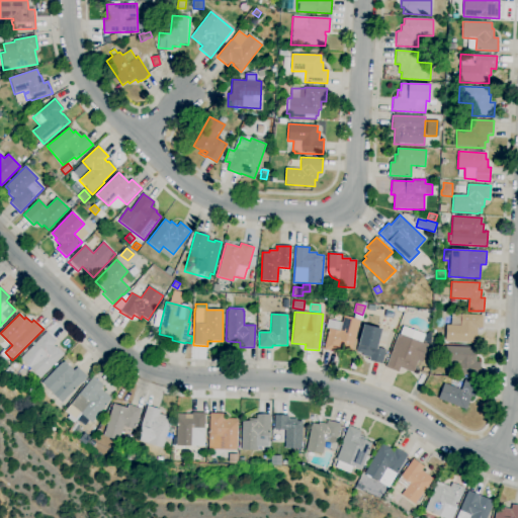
[(473,343),(446,342),(446,325),(450,325),(450,314),(459,314),(462,314),(462,315),(483,316),(483,329),(478,329),(477,337),(475,337),(473,343)]
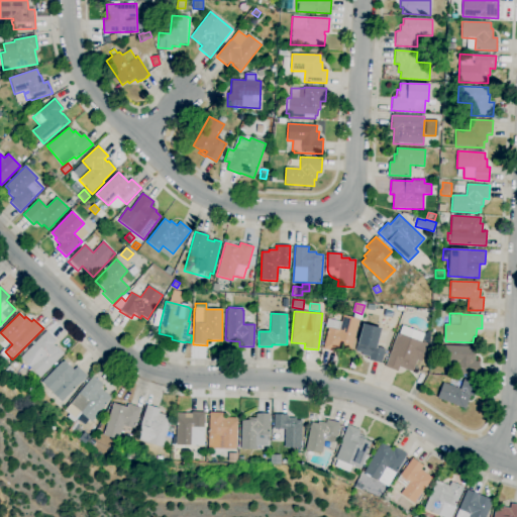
[(350,353),(336,349),(336,352),(322,349),(327,331),(324,331),(327,318),(341,322),(342,315),(359,320),(350,353)]
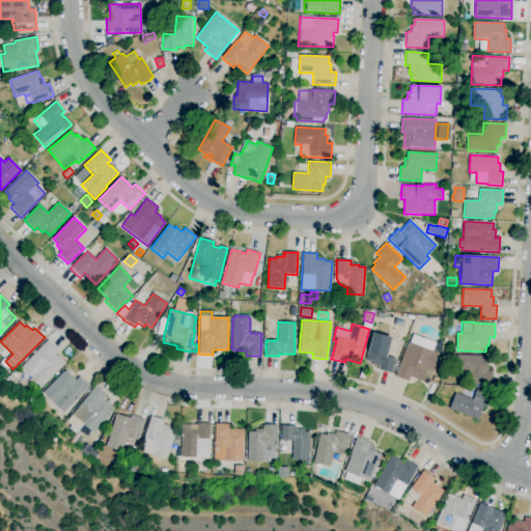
[(392,373),(378,370),(379,367),(371,365),(371,363),(365,361),(372,333),(389,337),(385,356),(395,359),(392,373)]
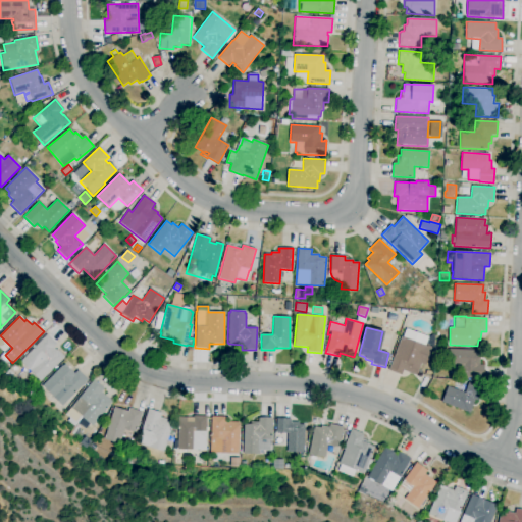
[(416,376),(403,371),(402,375),(388,370),(404,330),(406,331),(406,330),(425,337),(429,337),(431,335),(434,332),(434,346),(426,345),(426,346),(431,348),(425,365),(424,365),(422,371),(418,370),(416,376)]
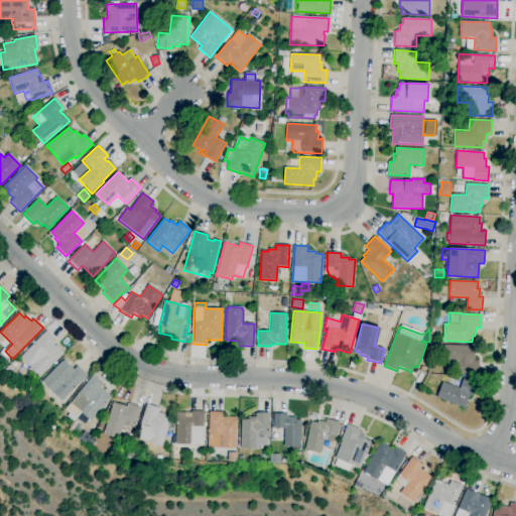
[(40,377),(20,358),(46,331),(55,340),(52,344),(55,346),(56,345),(63,353),(40,377)]
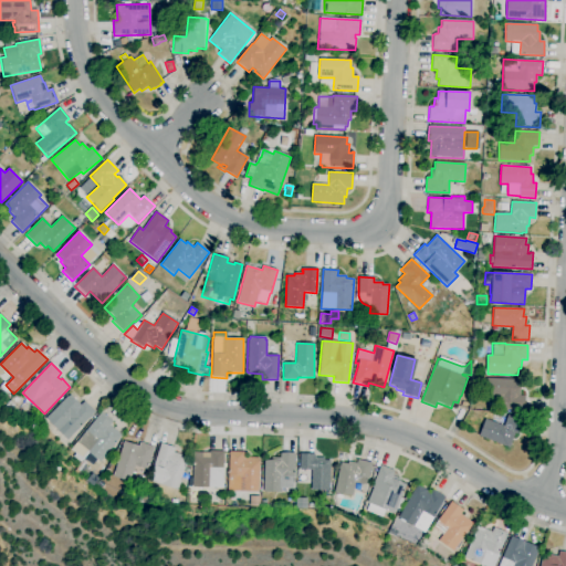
[(524,411),(500,409),(500,397),(485,396),(486,378),(521,380),(520,396),(525,396),(524,411)]
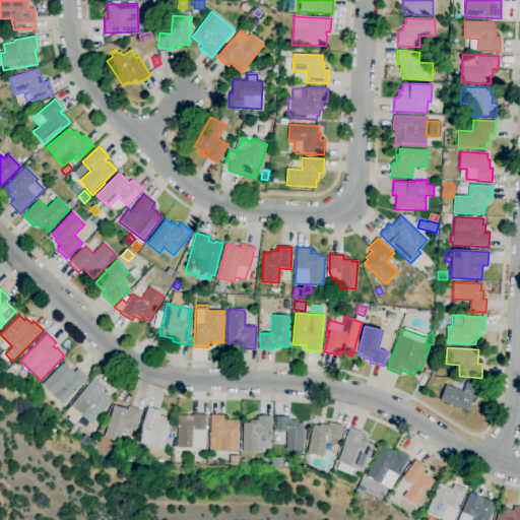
[(54,396),(42,385),(62,364),(67,369),(68,367),(74,372),(77,369),(87,379),(72,394),(64,386),(54,396)]
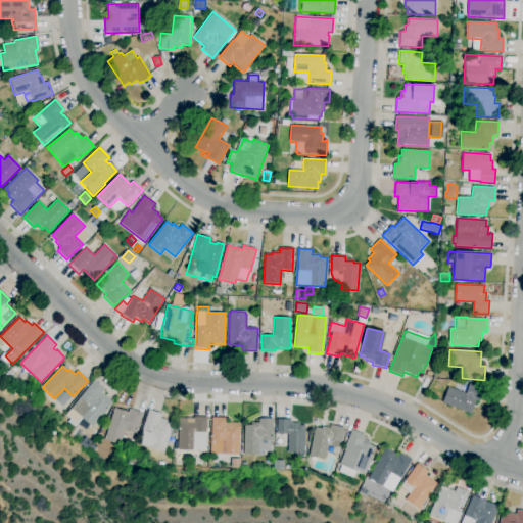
[(9,380),(4,375),(9,371),(14,375),(9,380)]
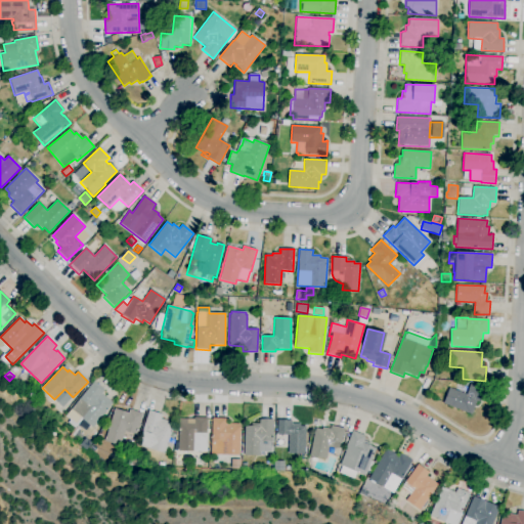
[(85,431),(79,426),(83,420),(81,419),(76,425),(66,416),(94,382),(104,390),(101,394),(113,403),(90,431),(87,429),(85,431)]
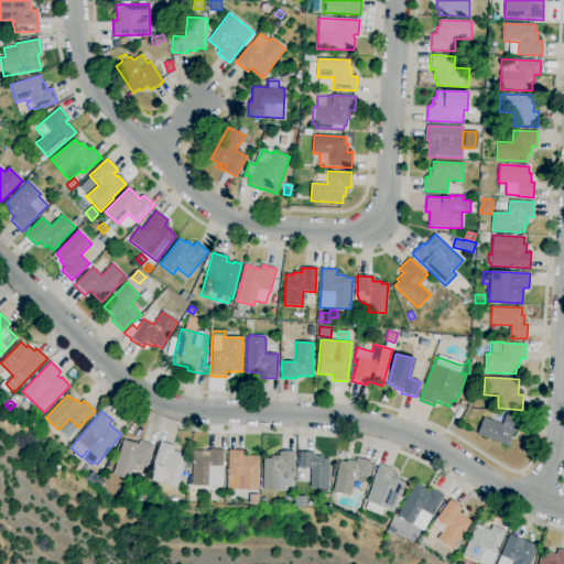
[(507,447),(477,434),(484,418),(501,425),(507,413),(522,420),(516,433),(512,432),(507,447)]
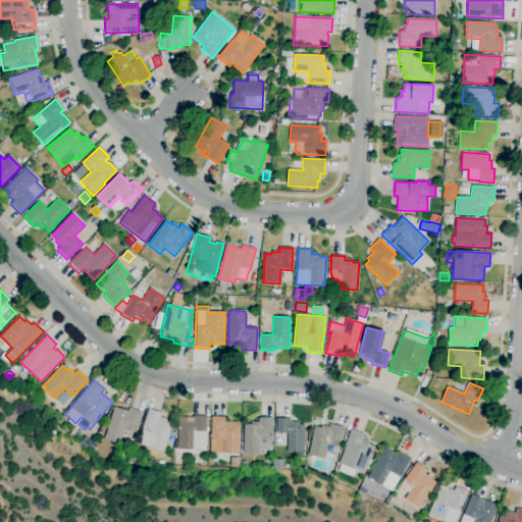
[(119,445),(104,439),(111,417),(107,416),(112,407),(128,412),(129,408),(142,412),(136,433),(124,429),(119,445)]
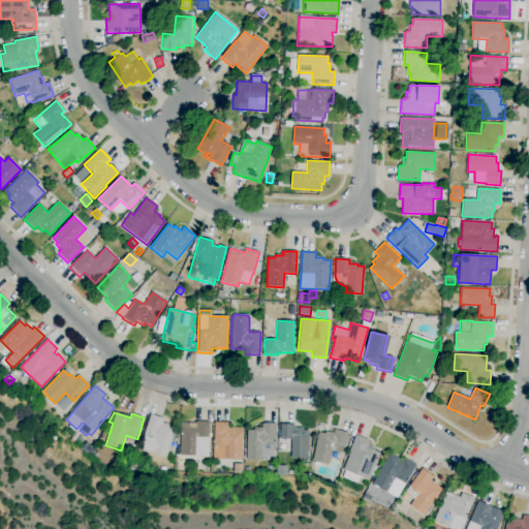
[(166,459),(139,449),(150,414),(163,418),(162,423),(169,426),(169,428),(175,430),(166,459)]
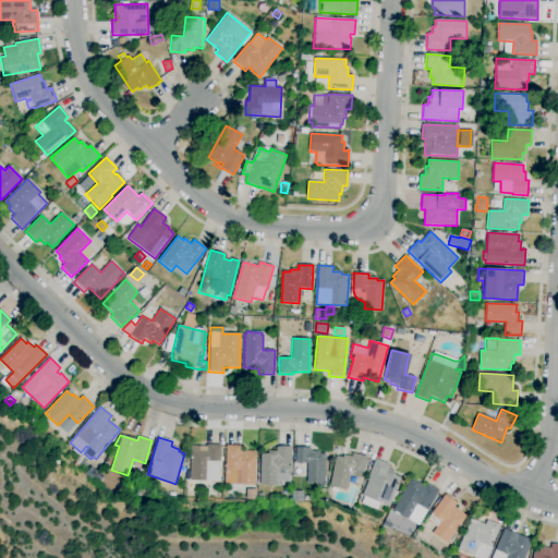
[(220,482),(190,481),(190,477),(186,477),(186,463),(190,464),(191,446),(207,447),(207,444),(221,445),(220,458),(222,458),(222,461),(221,461),(220,482)]
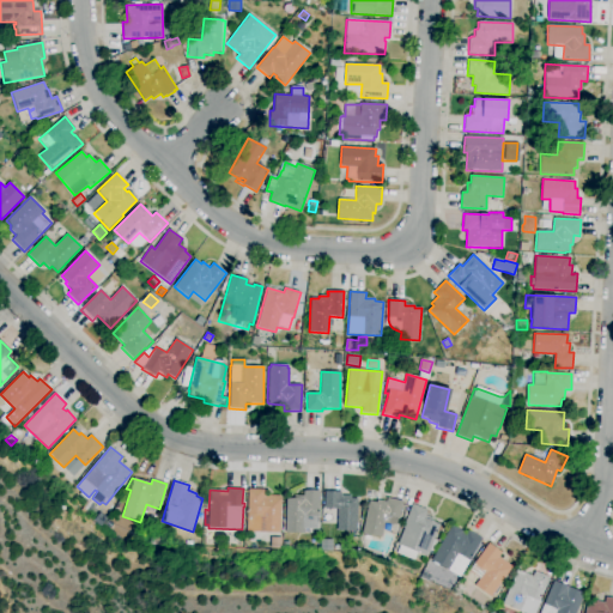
[(280,533),(247,532),(248,489),(265,490),(265,495),(280,496),(280,498),(281,499),(280,533)]
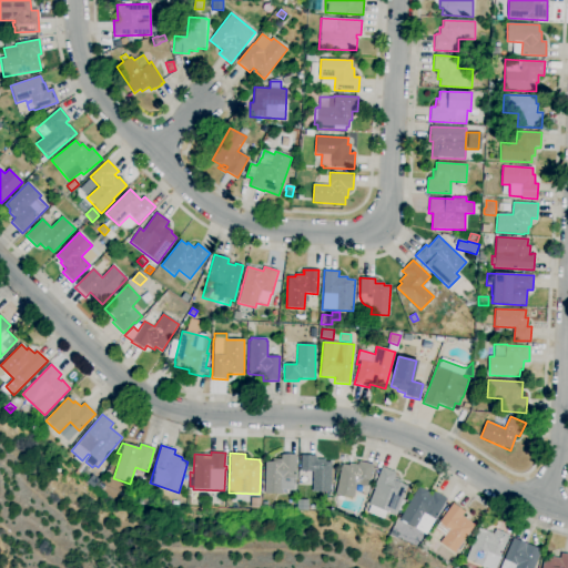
[(282,495),(264,494),(265,462),(272,462),(272,459),(281,459),(281,455),(296,455),(295,479),(294,479),(294,490),(282,490),(282,495)]
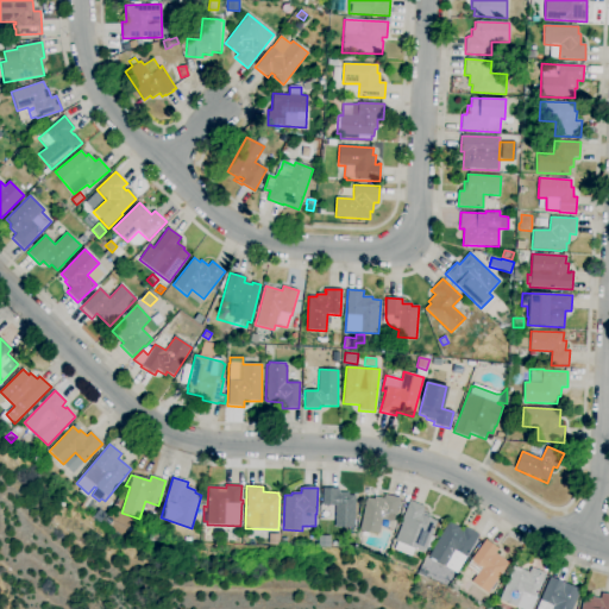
[(355,528),(336,527),(336,507),(322,506),(322,489),(339,489),(339,493),(347,493),(347,495),(356,496),(355,528)]
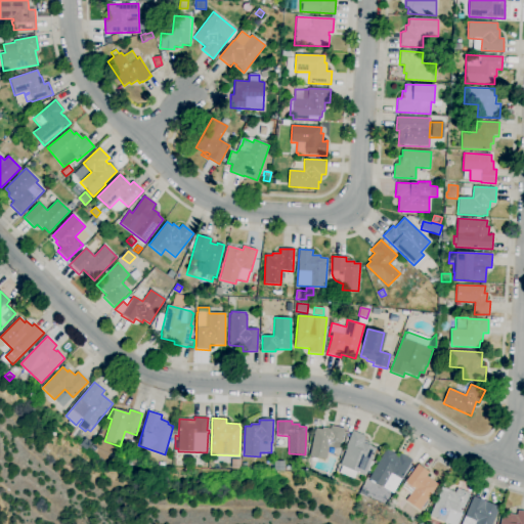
[(325,460),(309,455),(315,428),(321,430),(322,427),(330,429),(331,425),(344,429),(339,449),(329,447),(325,460)]
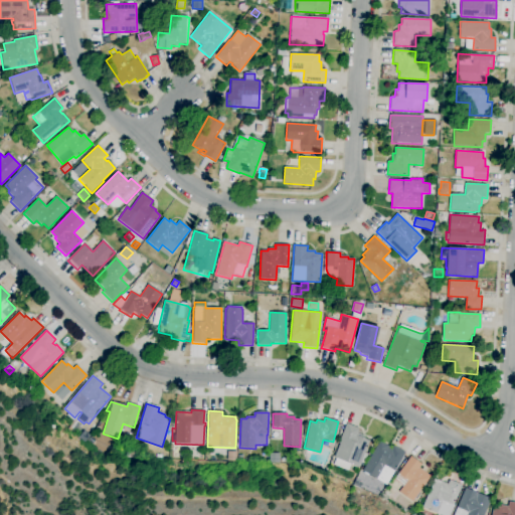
[(348,471),(333,465),(336,459),(334,458),(339,444),(338,444),(346,423),(359,428),(357,434),(365,437),(364,439),(369,442),(364,453),(367,455),(364,464),(361,463),(359,468),(350,464),(348,471)]
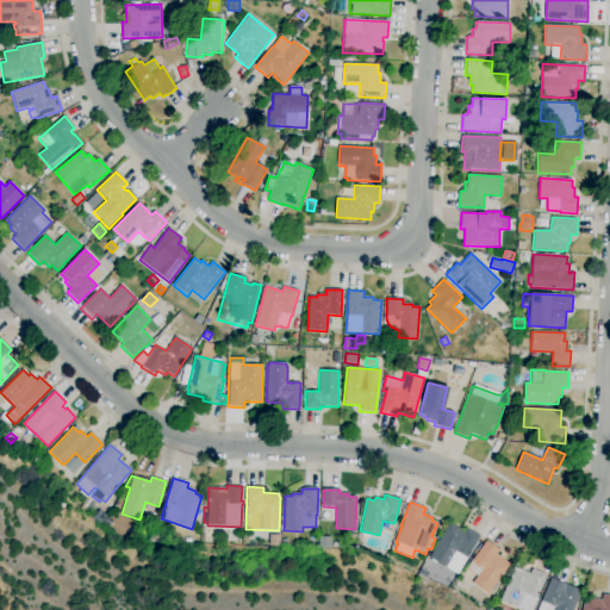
[(100,523),(93,518),(100,510),(106,515),(100,523)]
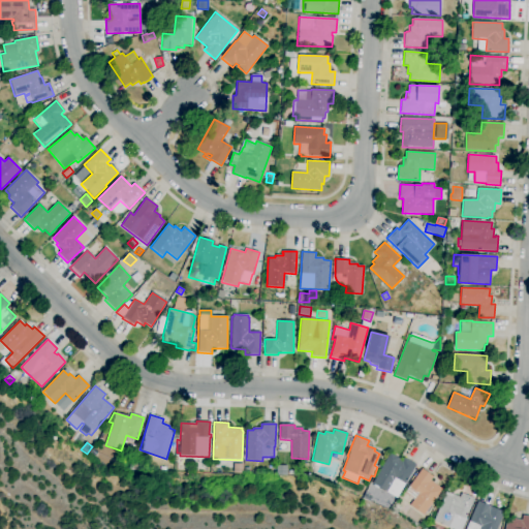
[(397,497),(372,484),(390,453),(402,460),(403,458),(416,465),(405,485),(404,485),(397,497)]
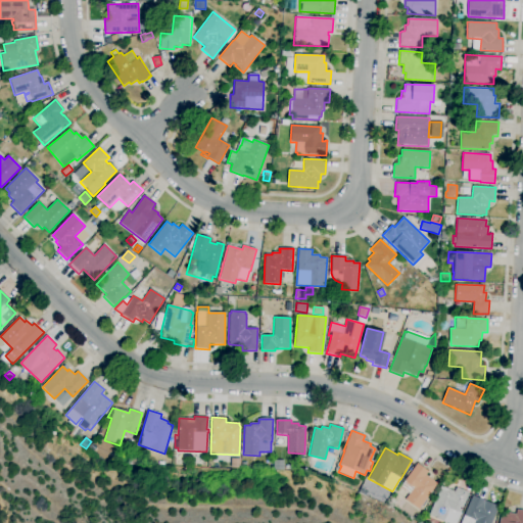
[(304,467),(296,466),(297,458),(305,459),(304,467)]
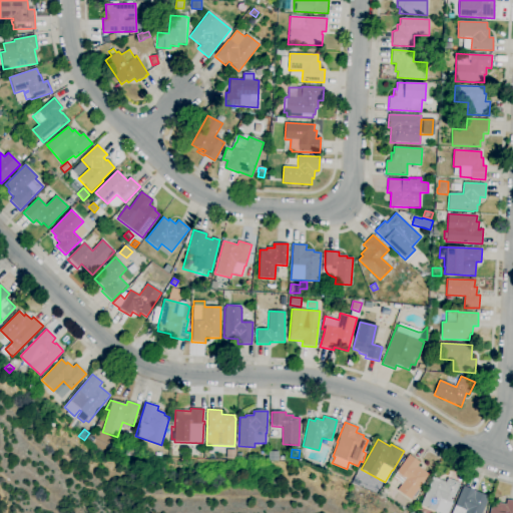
[(235,460),(226,460),(226,450),(236,450),(235,460)]
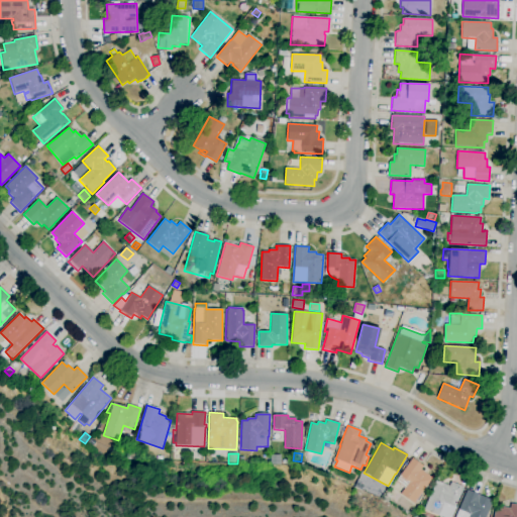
[(414,504),(401,494),(405,489),(395,482),(412,457),(424,467),(423,469),(422,468),(420,470),(432,479),(414,504)]
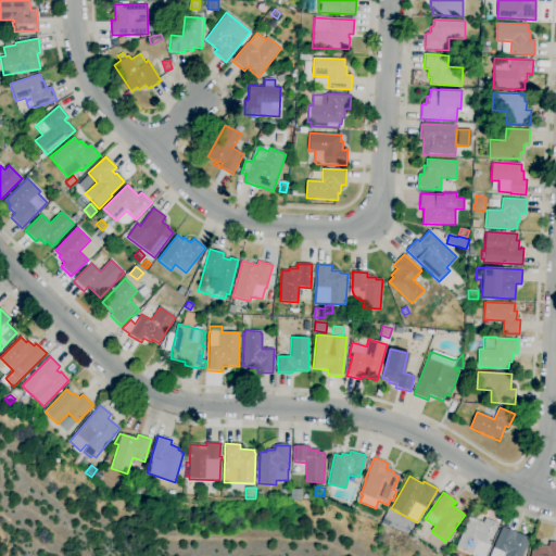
[(456,547),(469,517),(483,522),(485,518),(498,523),(490,545),(478,541),(472,555),(456,547)]
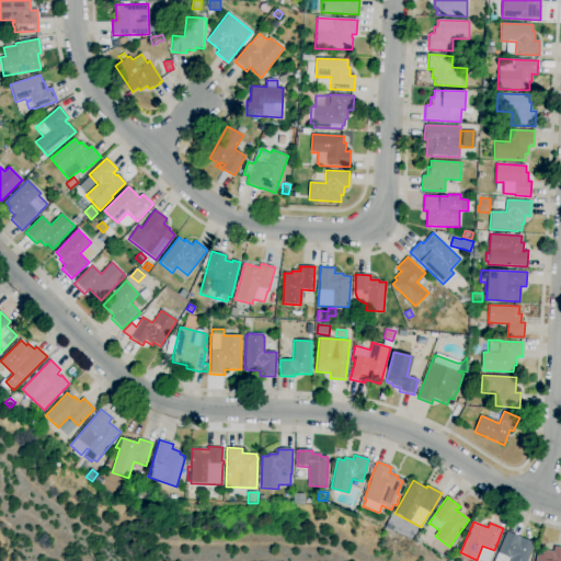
[(527,560),(494,560),(507,531),(535,544),(527,560)]
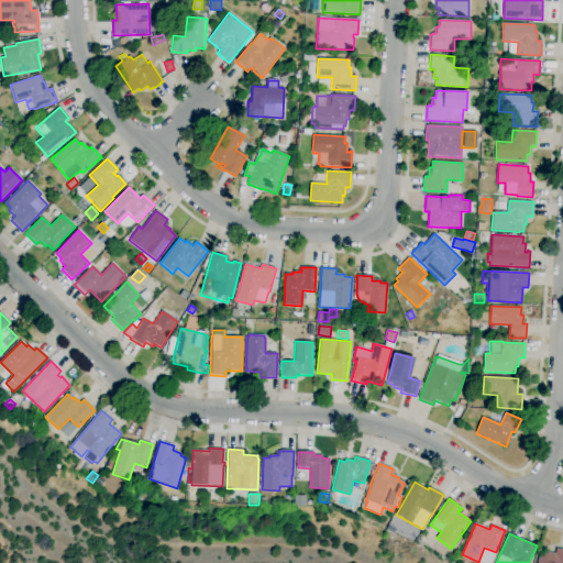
[(562,562),(537,562),(539,553),(547,554),(548,547),(562,549),(562,562)]
